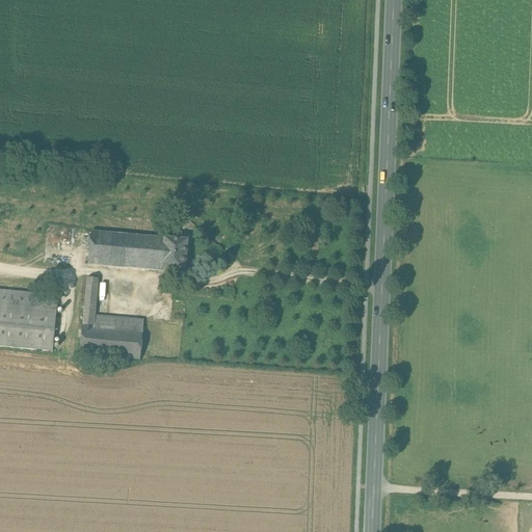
[(164,239),(90,232),(87,265),(161,272),(164,239)]
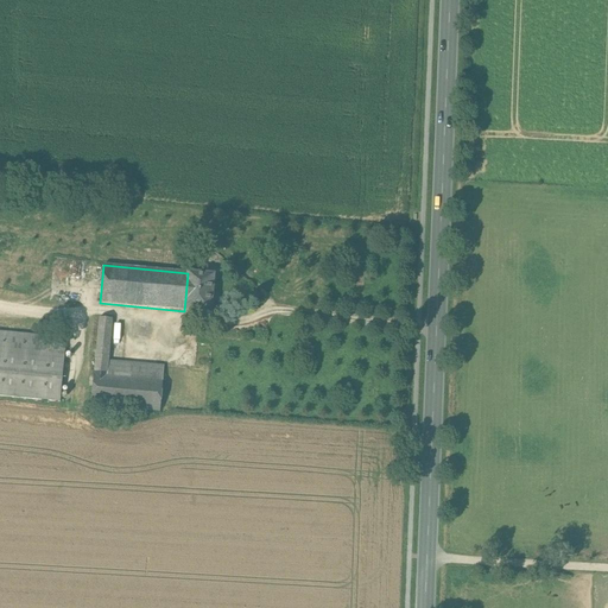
[(214,276),(188,273),(184,311),(192,311),(192,312),(202,314),(203,312),(210,314),(211,310),(213,309),(213,305),(211,303),(214,276)]
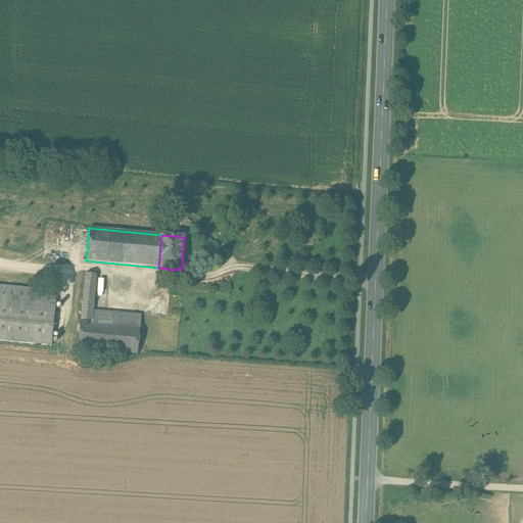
[(141,316),(93,311),(96,275),(86,274),(81,322),(140,328),(141,316)]
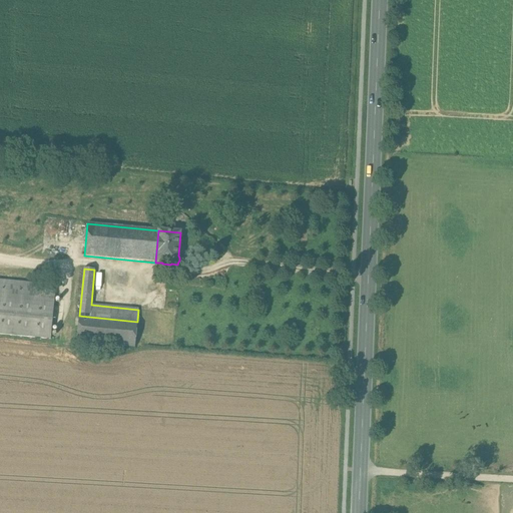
[(46,285),(0,280),(0,334),(51,340),(54,306),(59,307),(60,300),(54,299),(56,280),(46,279),(46,285)]
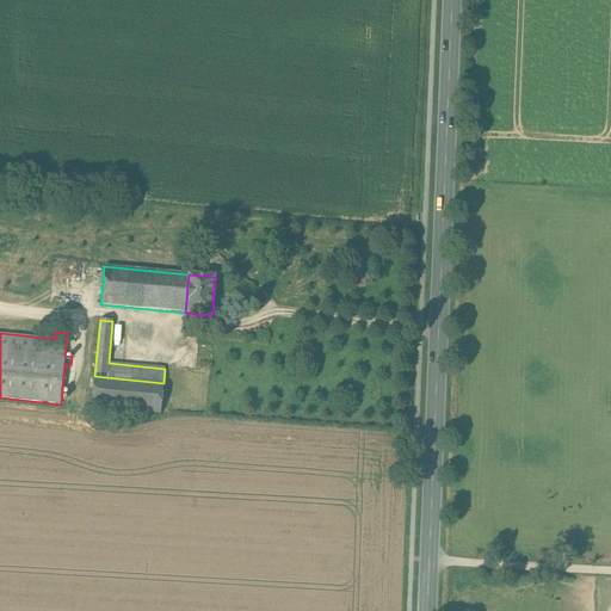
[(94,376),(92,408),(160,414),(164,383),(94,376)]
